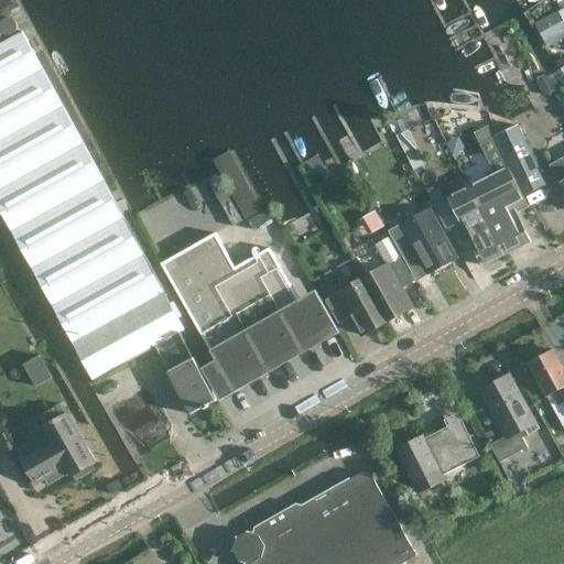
[(563,22),(559,12),(535,25),(544,41),(563,29),(563,22)]
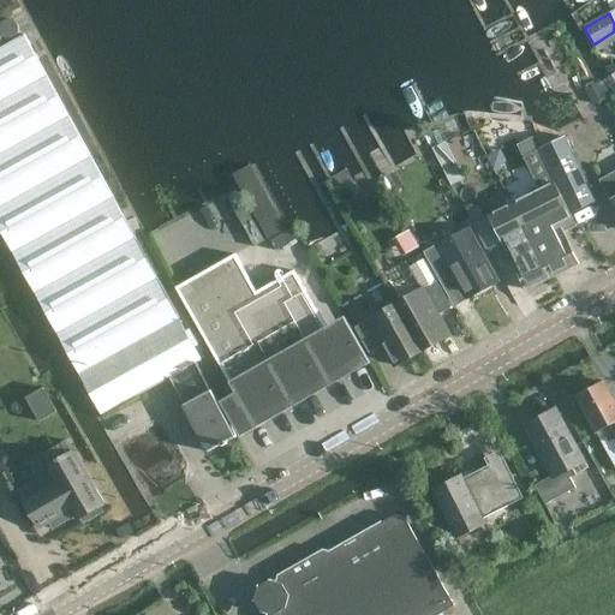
[(0,232),(78,375),(179,320),(24,36),(0,48),(0,232)]
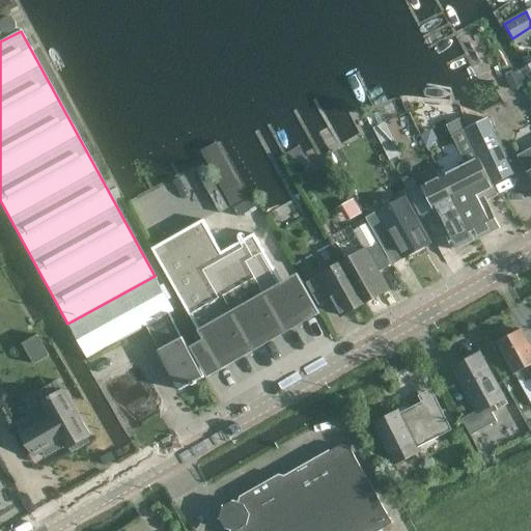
[(521,71),(506,78),(512,91),(527,84),(521,71)]
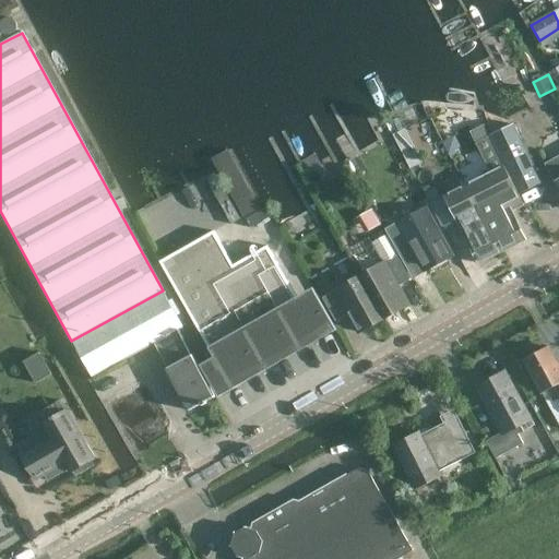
[(490,137),(504,165),(520,193),(542,183),(512,125),(490,137)]
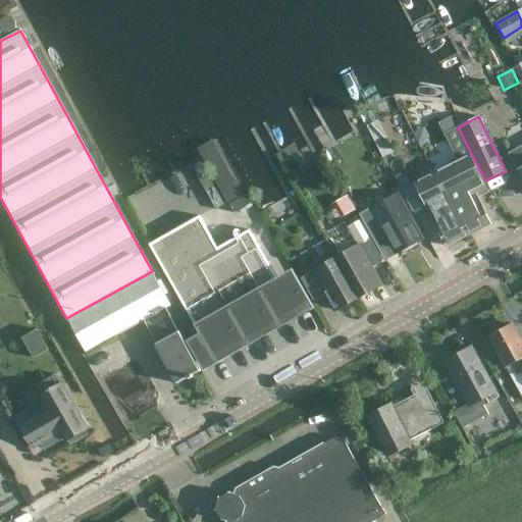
[(378,119),(367,125),(383,157),(395,152),(378,119)]
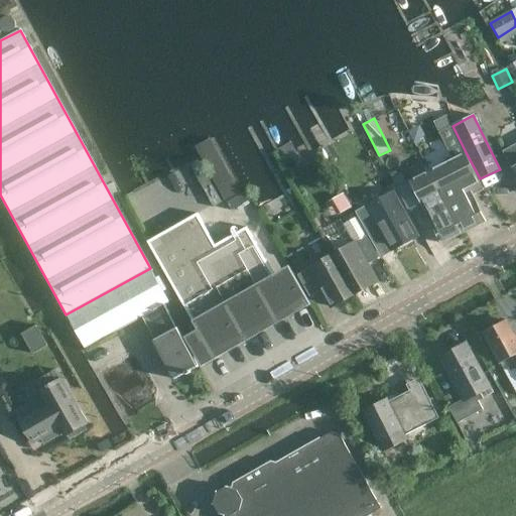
[(420,125),(408,131),(416,145),(422,142),(420,138),(426,135),(420,125)]
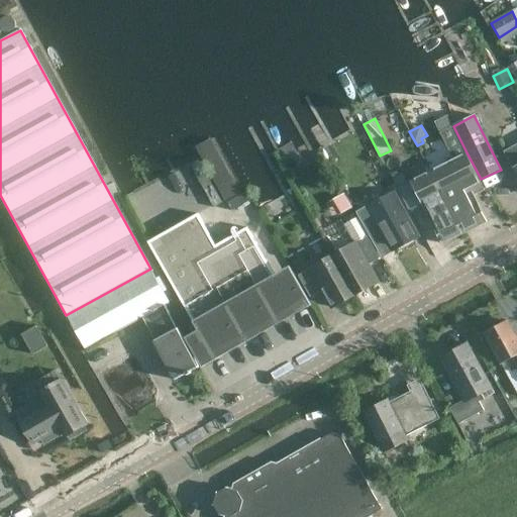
[(440,132),(454,161),(430,173),(461,234),(487,221),(478,204),(474,207),(468,196),(483,189),(484,191),(485,190),(452,125),(440,132)]
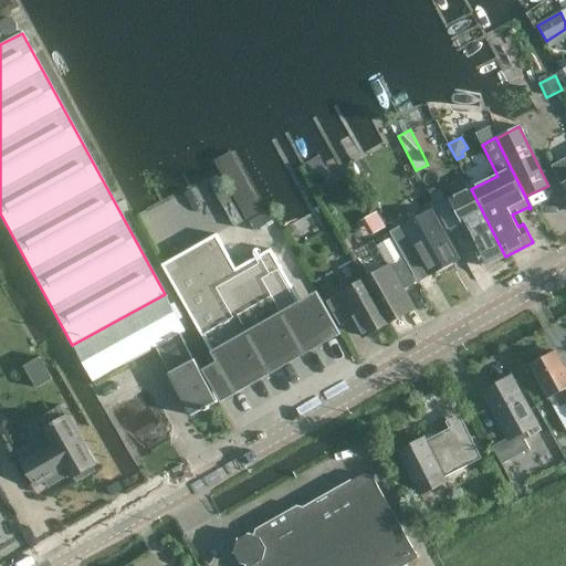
[(285,226),(305,215),(273,155),(253,165),(285,226)]
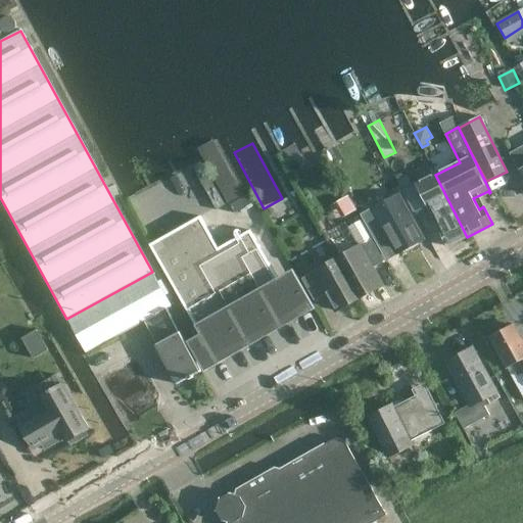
[(522,175),(522,146),(511,154),(522,175)]
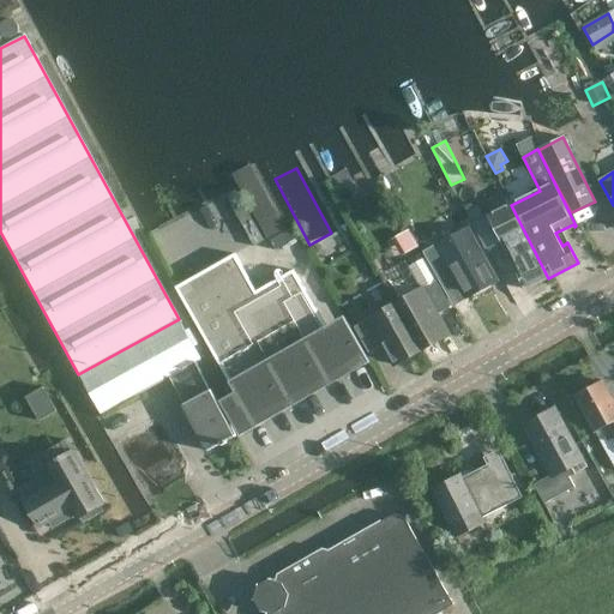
[(512,256),(510,257),(527,289),(548,278),(511,205),(489,216),(501,241),(504,240),(512,256)]
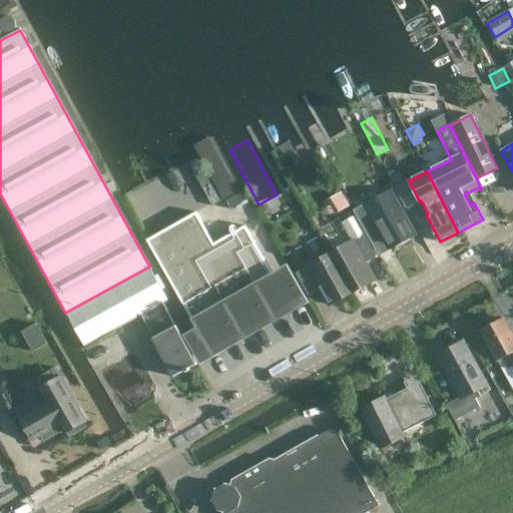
[(391,191),(364,205),(389,249),(416,235),(391,191)]
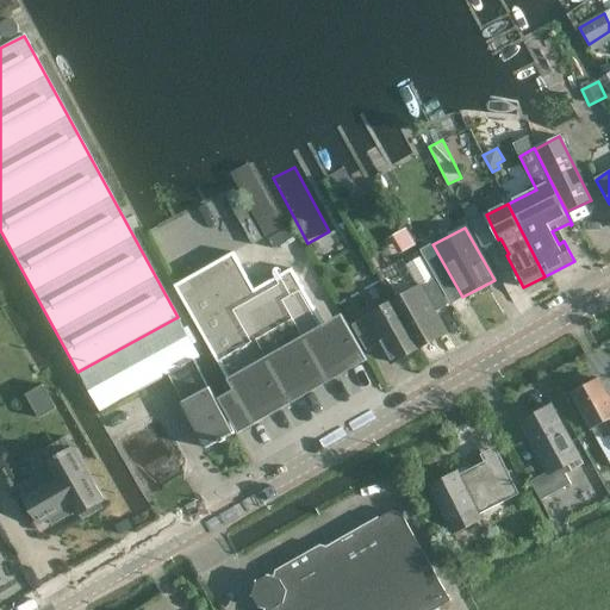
[(342,315),(324,324),(299,281),(292,268),(255,290),(234,253),(175,286),(235,391),(225,397),(224,397),(218,400),(237,435),(368,360),(342,315)]
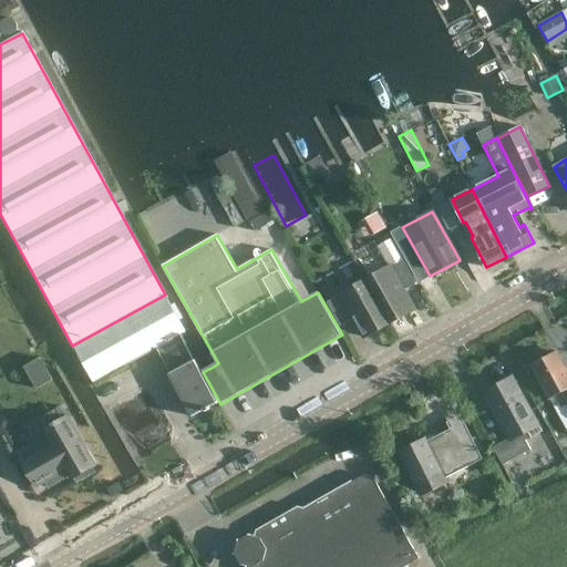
[(403,258),(392,237),(378,245),(390,266),(403,258)]
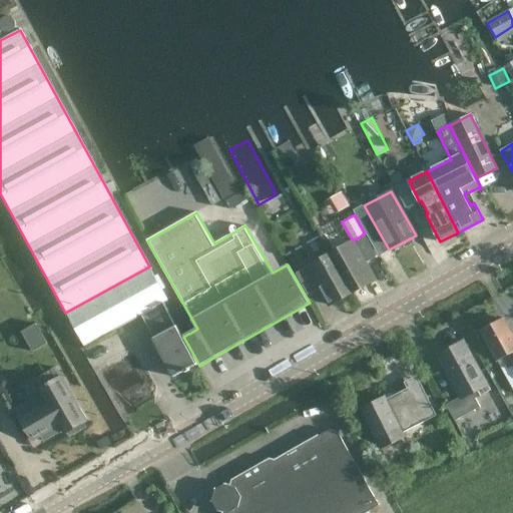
[(365,234),(331,253),(353,293),(375,280),(365,263),(377,257),(365,234)]
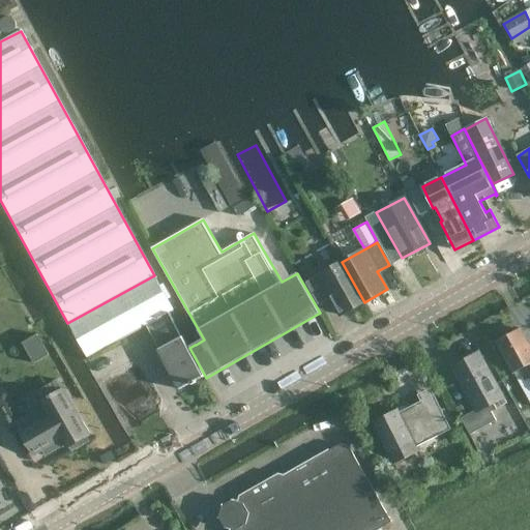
[(342,316),(364,302),(342,262),(305,283),(319,304),(331,298),(342,316)]
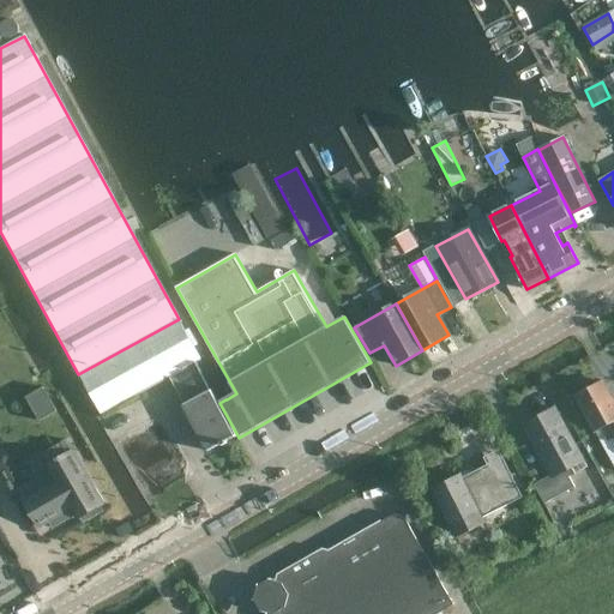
[(78,374),(101,414),(202,359),(179,319),(78,374)]
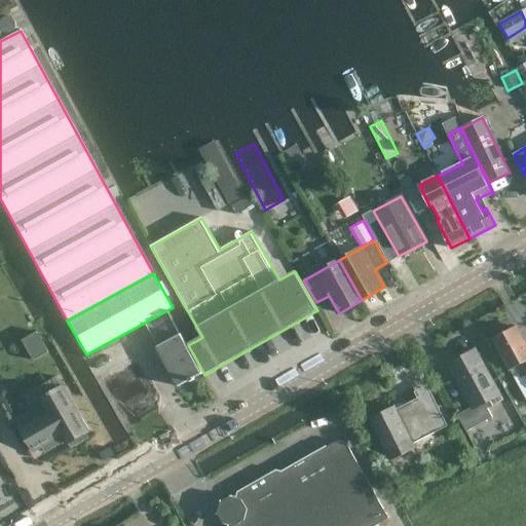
[(492,339),(510,371),(518,365),(525,378),(525,344),(516,326),(492,339)]
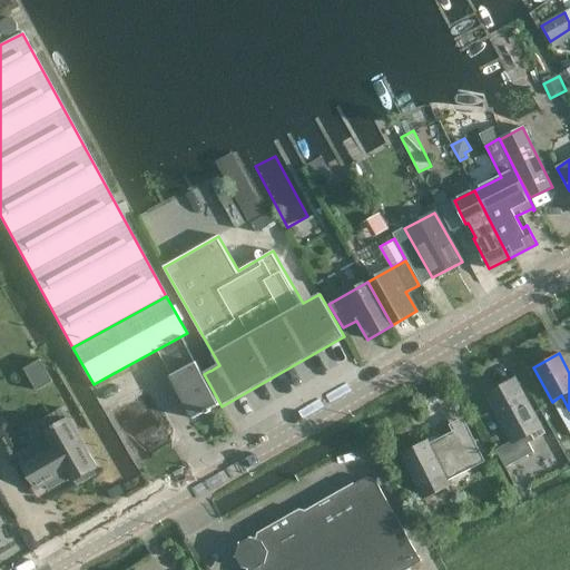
[(36,392),(52,382),(39,360),(23,370),(36,392)]
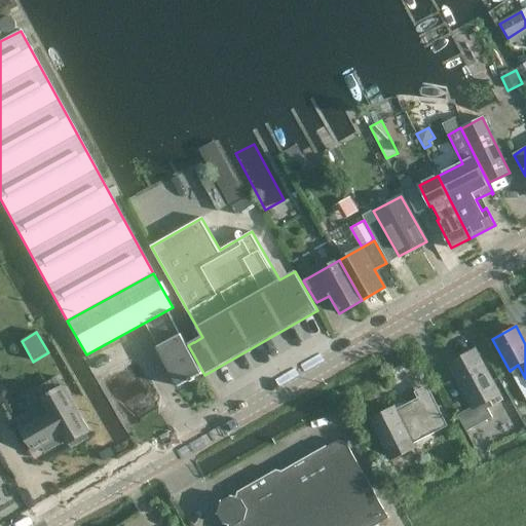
[(157,346),(161,353),(178,386),(189,380),(190,381),(194,379),(193,378),(202,373),(181,334),(157,346)]
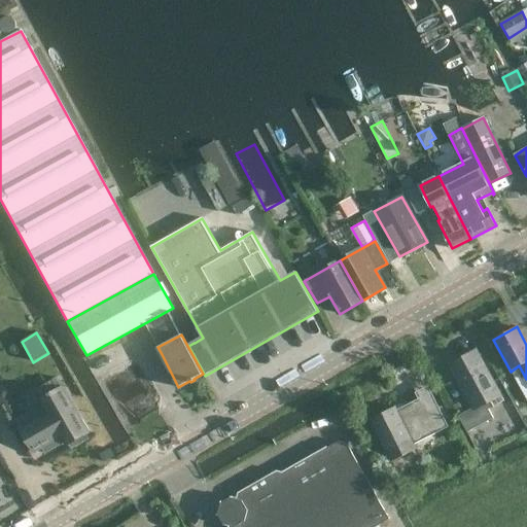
[(473,411),(501,395),(476,350),(449,364),(473,411)]
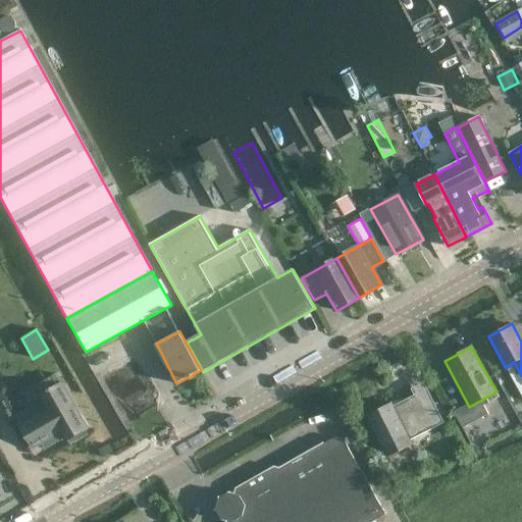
[(131,356),(100,372),(117,405),(123,401),(133,419),(159,405),(144,374),(142,375),(131,356)]
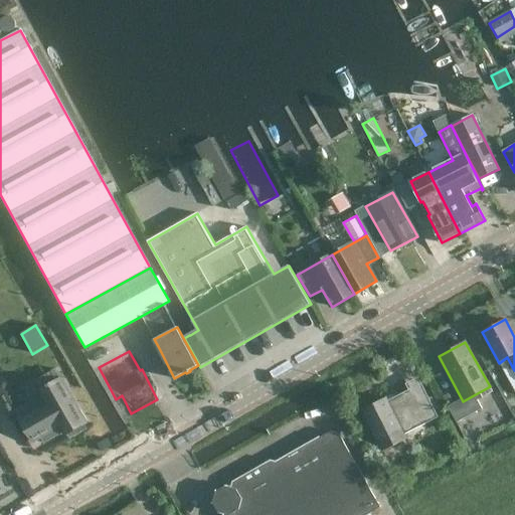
[(386,398),(363,410),(381,449),(402,439),(399,435),(437,416),(417,376),(406,382),(410,390),(388,401),(386,398)]
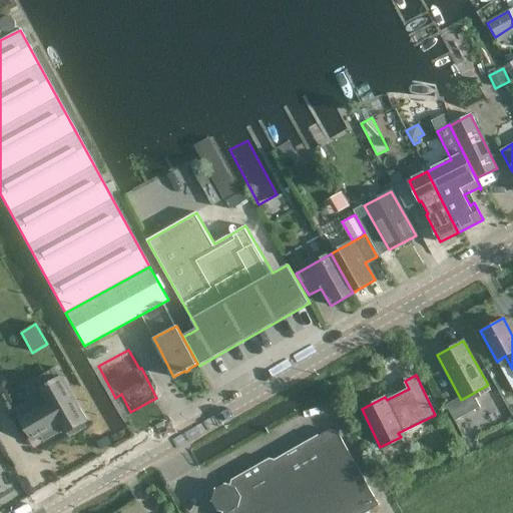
[(52,383),(51,381),(50,382),(48,383),(48,385),(40,390),(47,403),(20,419),(32,440),(41,435),(44,441),(63,430),(64,433),(83,422),(85,421),(61,378),(52,383)]
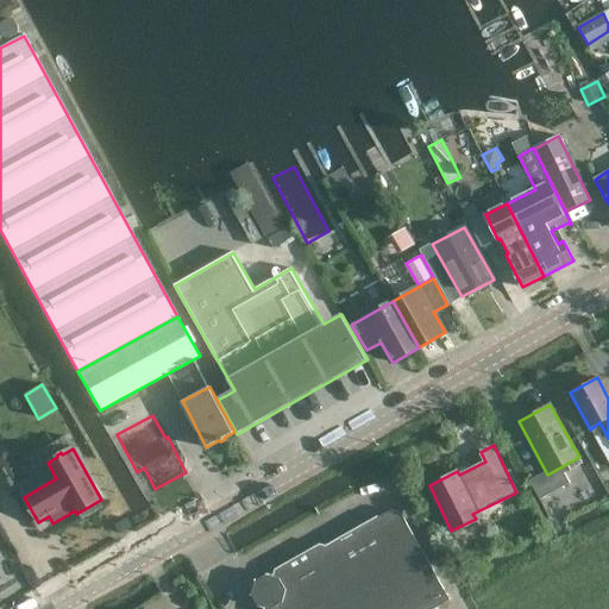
[(259,607),(265,608),(434,608),(450,601),(402,516),(400,514),(396,512),(394,512),(391,512),(387,513),(283,570),(281,579),(268,576),(257,582),(253,595),(259,607)]
